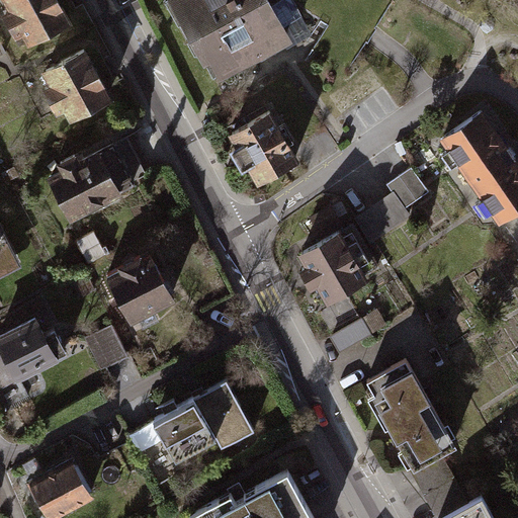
[(30,39),(68,19),(57,0),(8,0),(14,9),(6,13),(17,33),(25,29),(30,39)]
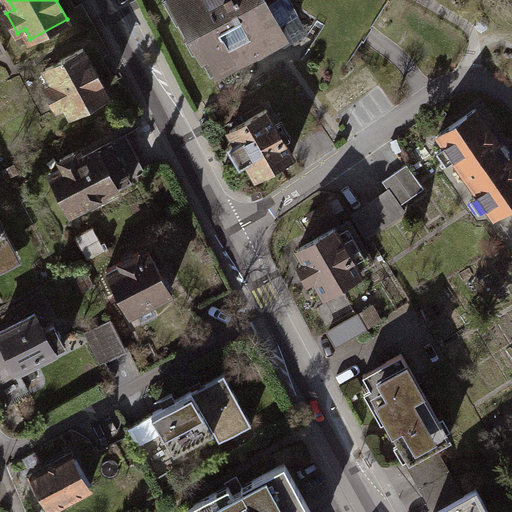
[(173,0),(184,18),(178,21),(187,37),(193,34),(200,47),(205,44),(219,70),(284,34),(279,26),(298,16),(289,0),(275,0),(268,4),(265,0),(173,0)]
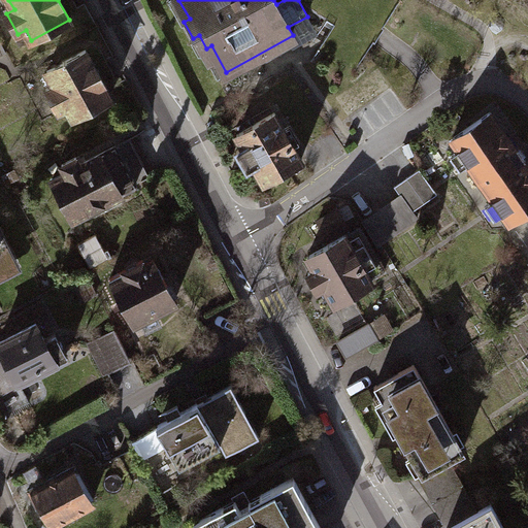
[(73,118),(111,97),(86,51),(48,71),(57,87),(48,91),(60,111),(67,107),(73,118)]
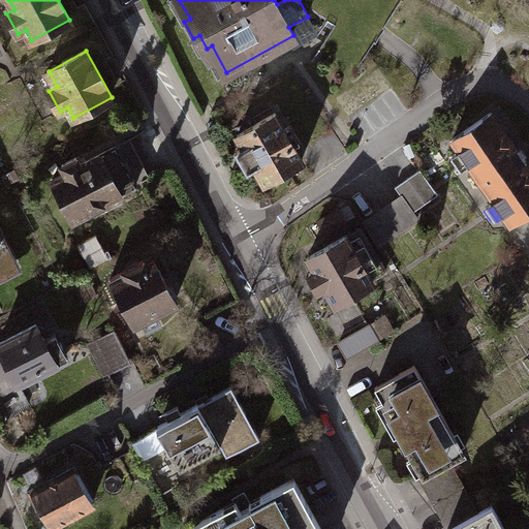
[(265,182),(303,160),(276,113),(238,135),(245,147),(238,151),(248,169),(255,165),(265,182)]
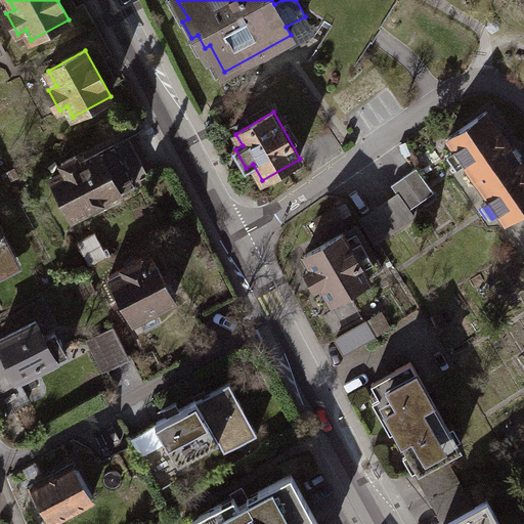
[(507,222),(523,209),(523,165),(487,112),(449,138),(507,222)]
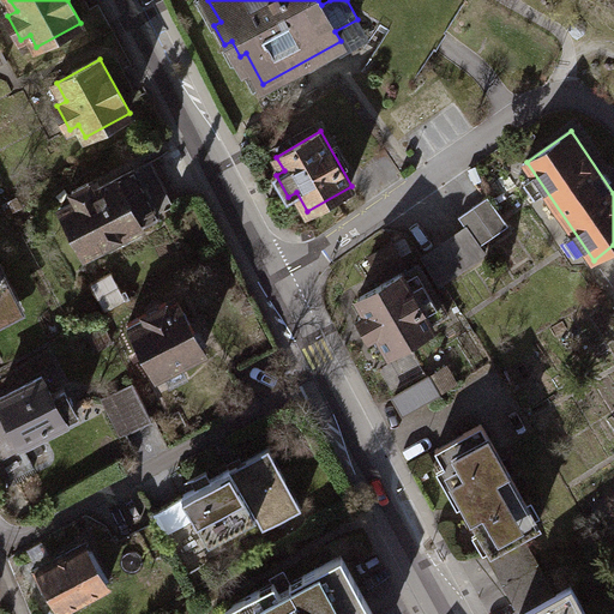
[(84,254),(174,208),(151,162),(94,192),(89,184),(72,192),(77,200),(61,209),(84,254)]
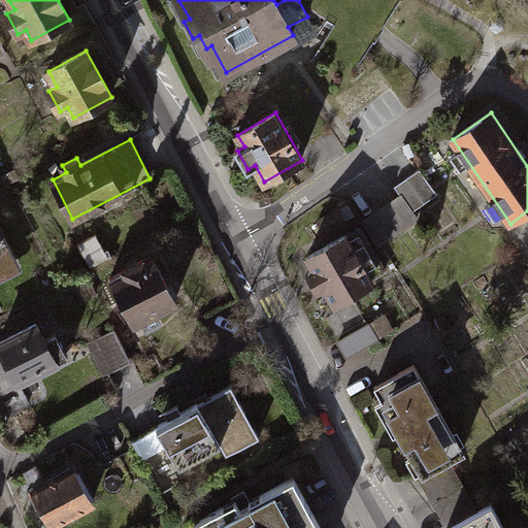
[(413,212),(437,195),(419,170),(394,188),(401,197),(413,212)]
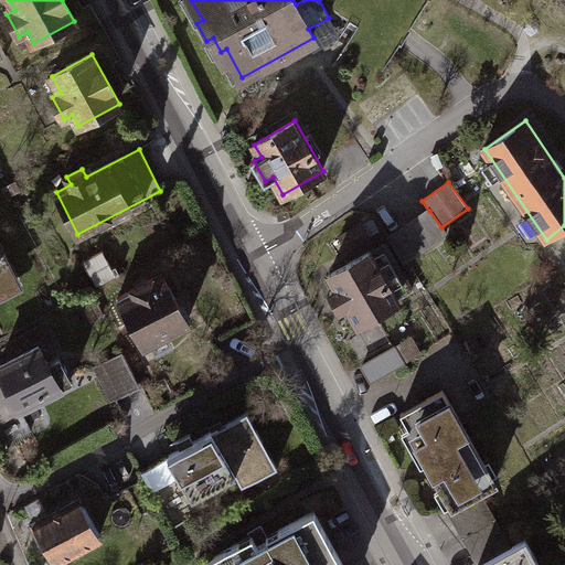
[(446,235),(441,227),(429,211),(404,228),(420,253),(446,235)]
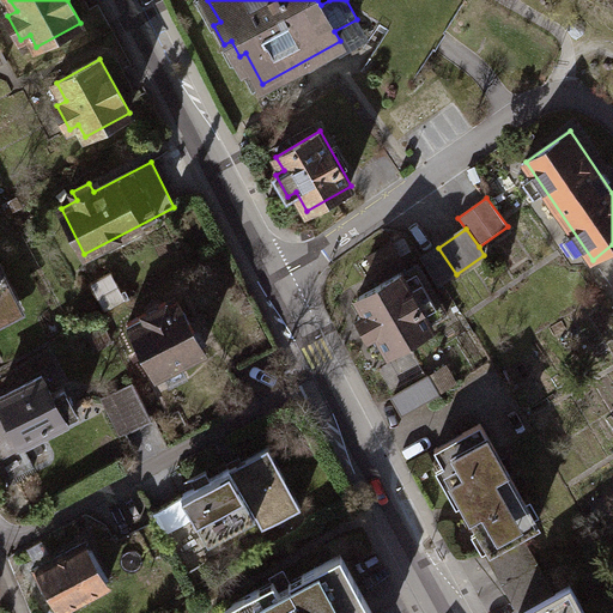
[(377,272),(414,248),(406,236),(370,259),(377,272)]
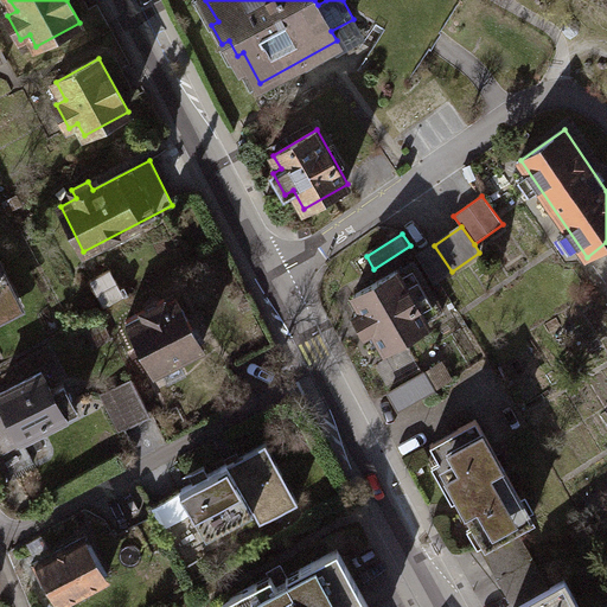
[(439,281),(452,272),(434,246),(419,255),(435,283),(439,281)]
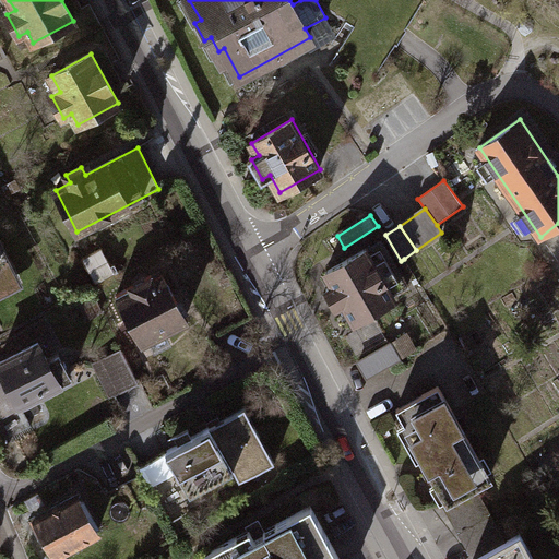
[(393,296),(407,287),(382,242),(368,251),(367,249),(326,272),(334,285),(326,289),(336,307),(344,302),(354,321),(394,298),(393,296)]
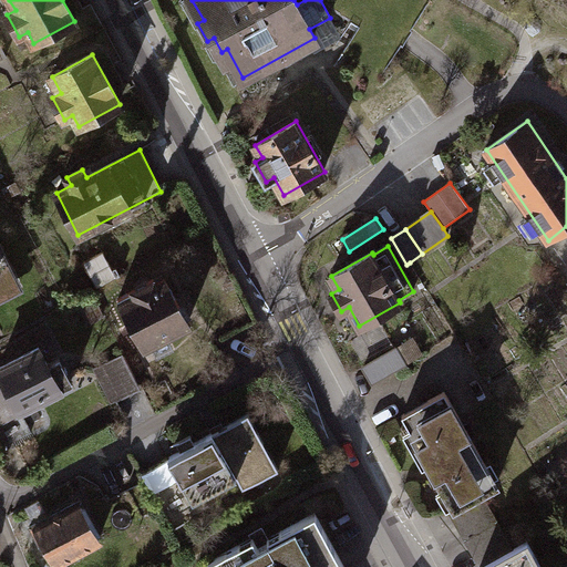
[(98,288),(116,278),(103,253),(83,264),(98,288)]
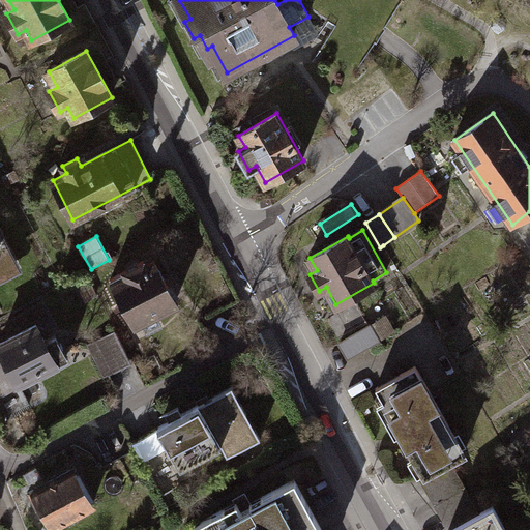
[(0,276),(8,272),(0,256),(0,276)]
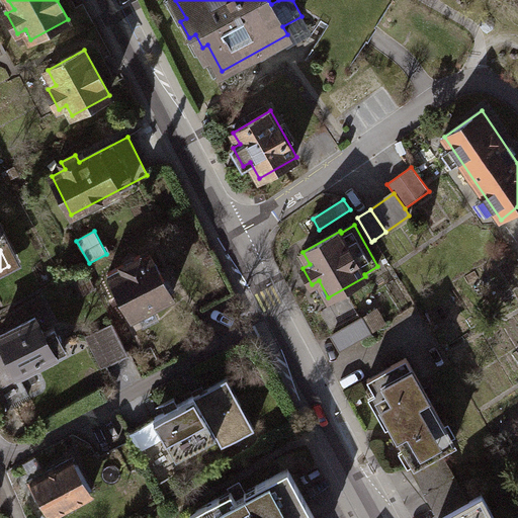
[(132,317),(172,295),(152,256),(143,261),(141,256),(108,273),(132,317)]
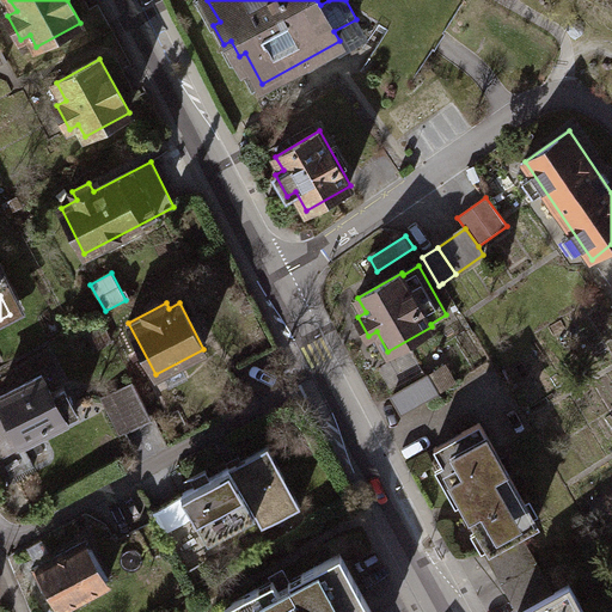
[(63,387),(51,395),(42,375),(0,397),(0,403),(2,408),(0,408),(0,422),(2,427),(0,427),(0,450),(4,457),(23,446),(20,442),(77,411),(63,387)]
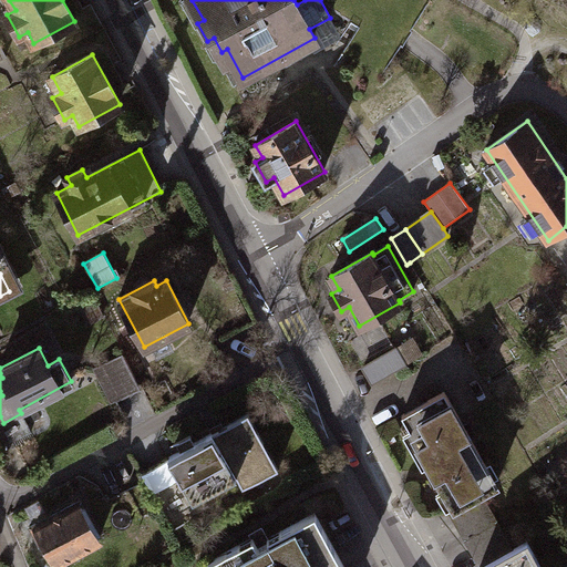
[(374,383),(405,364),(397,348),(364,367),(374,383)]
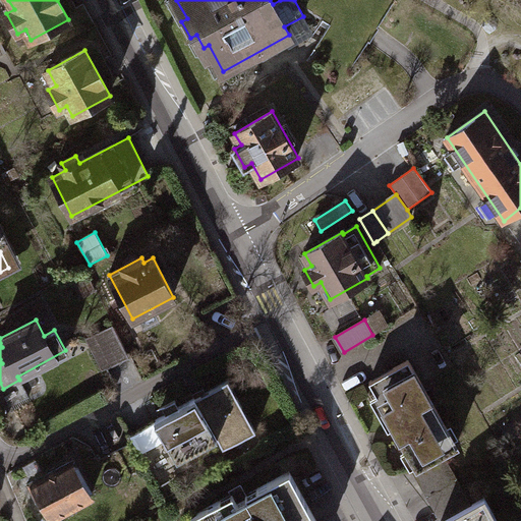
[(103,367),(128,355),(115,328),(89,340),(103,367)]
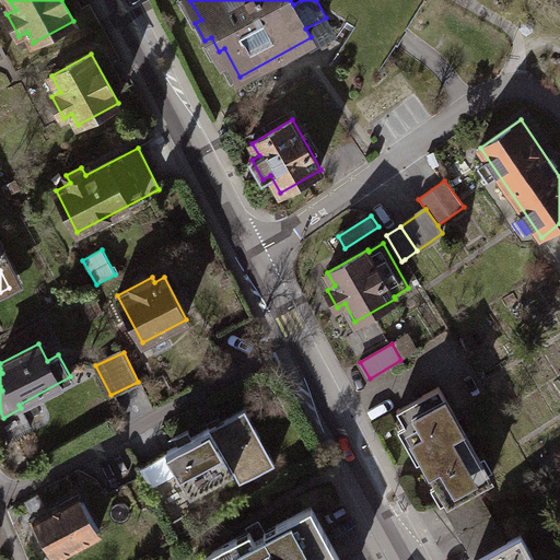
[(476,488),(491,479),(440,387),(397,410),(450,502),(444,505),(459,534),(491,515),(476,488)]
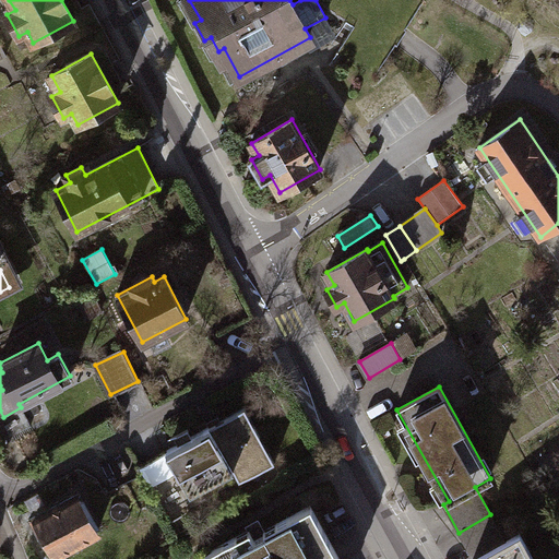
[(239,482),(275,463),(245,407),(192,437),(188,430),(177,436),(181,443),(166,451),(190,495),(234,471),(239,482)]
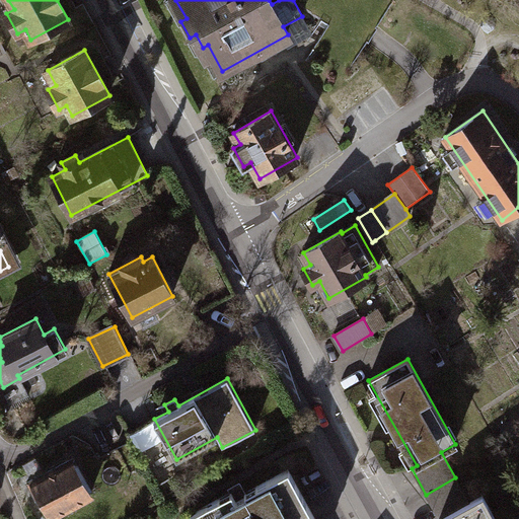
[(53,517),(91,495),(71,460),(32,482),(53,517)]
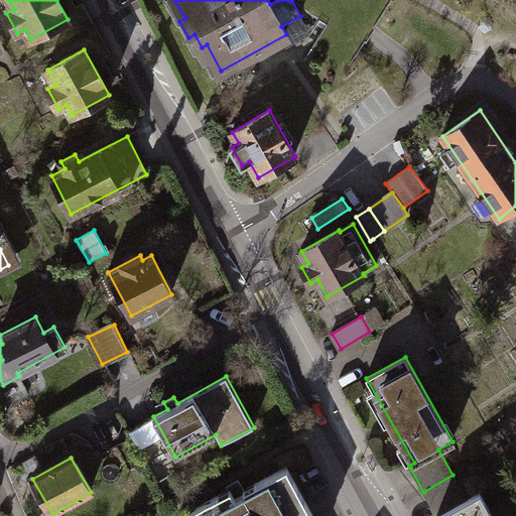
[(313,515),(286,467),(243,491),(245,493),(236,499),(230,489),(189,511),(191,515),(313,515)]
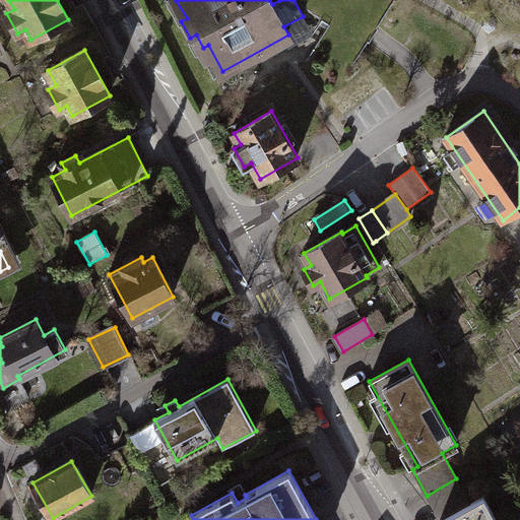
[(496,519),(483,497),(470,505),(456,478),(427,496),(440,519),(496,519)]
